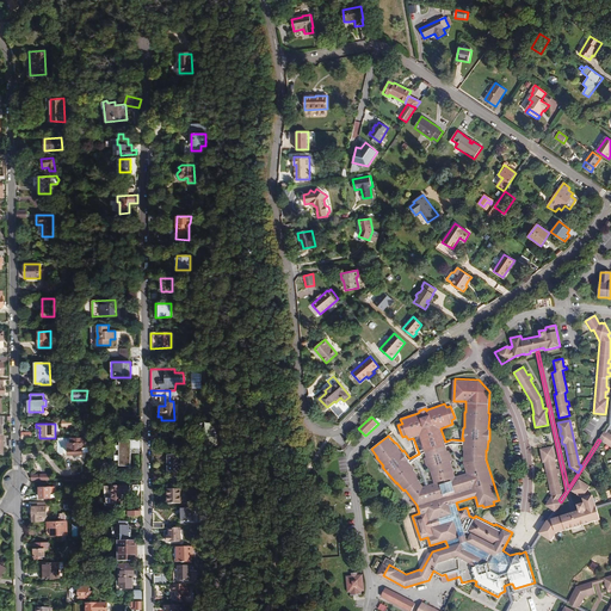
[(201,424),(202,440),(204,440),(204,446),(216,446),(216,436),(211,436),(211,424),(201,424)]
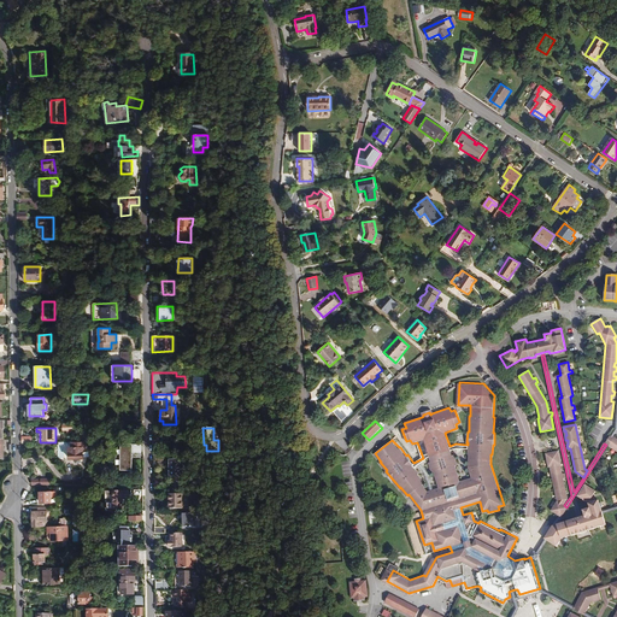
[(83,459),(83,448),(88,448),(88,450),(90,450),(90,446),(92,446),(92,441),(71,441),(70,453),(70,459),(76,458),(76,463),(83,463),(83,459)]
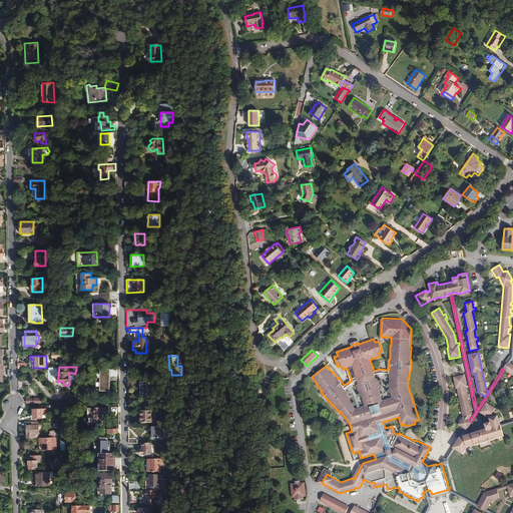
[(101,370),(101,392),(110,392),(110,370),(101,370)]
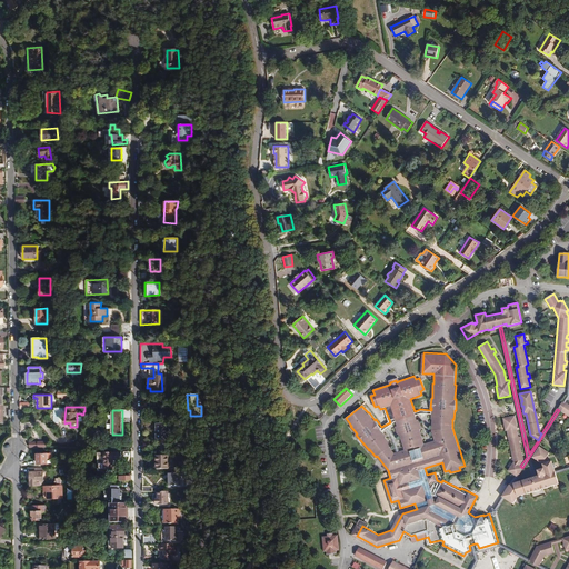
[(521,441),(520,437),(518,437),(517,431),(519,430),(518,428),(517,428),(515,416),(502,418),(506,430),(507,430),(513,461),(508,470),(515,475),(520,466),(519,466),(522,460),(519,441),(521,441)]
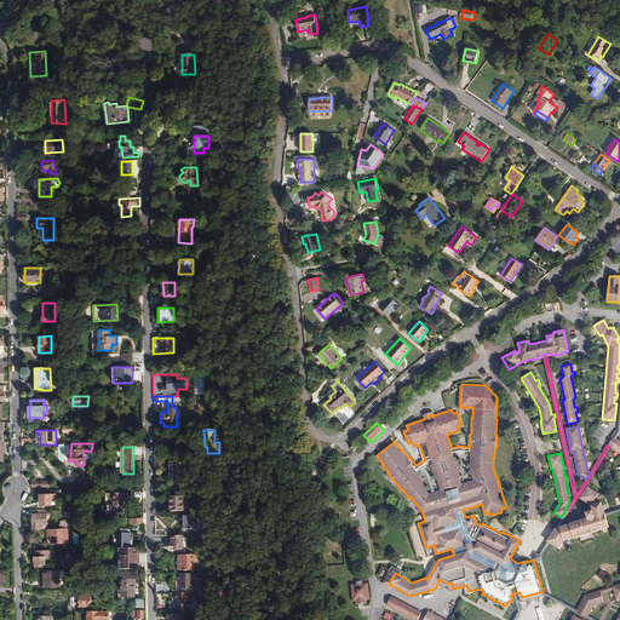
[(170,461),(170,478),(184,478),(183,461),(170,461)]
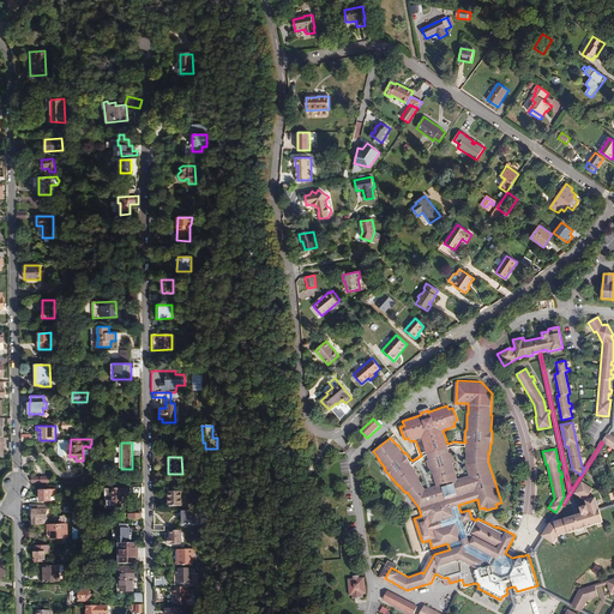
[(596,500),(595,498),(593,498),(591,492),(593,488),(582,482),(576,492),(577,493),(576,495),(584,500),(587,505),(579,507),(582,513),(582,516),(551,525),(543,537),(553,543),(559,535),(567,533),(573,531),(572,528),(587,524),(588,527),(593,525),(593,524),(602,522),(599,510),(599,507),(597,505),(596,500)]
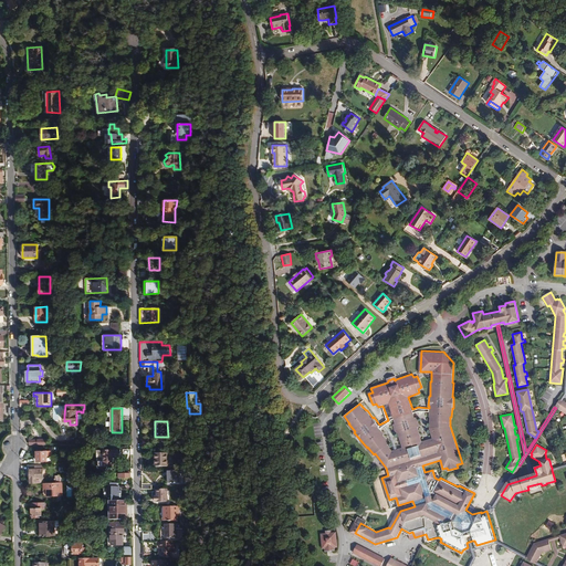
[(112,467),(112,458),(116,457),(121,457),(121,450),(103,450),(104,467),(112,467)]
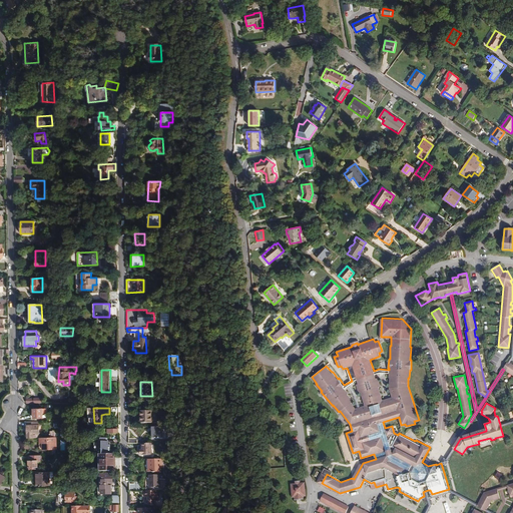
[(46,409),(33,409),(33,418),(42,418),(42,414),(46,414),(46,409)]
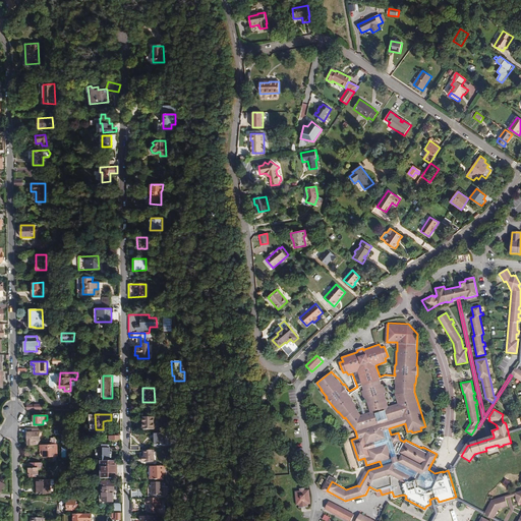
[(155,429),(154,417),(142,417),(142,429),(155,429)]
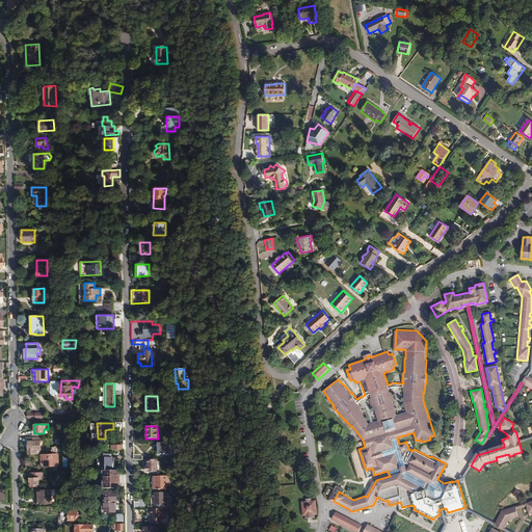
[(40,449),(40,442),(28,442),(28,455),(36,454),(36,450),(40,449)]
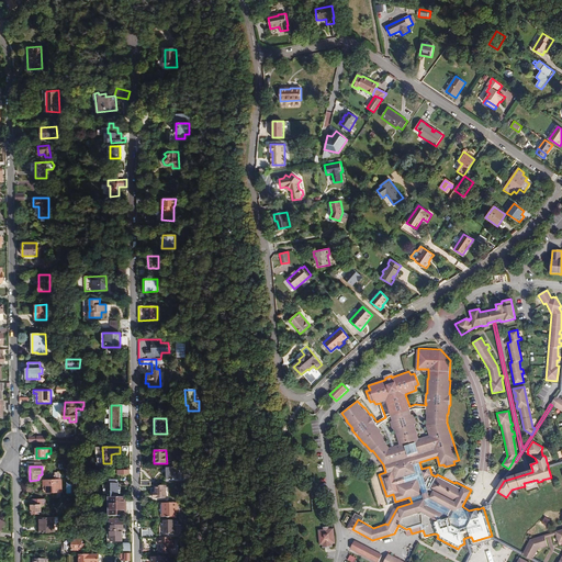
[(178,480),(177,468),(167,468),(167,480),(178,480)]
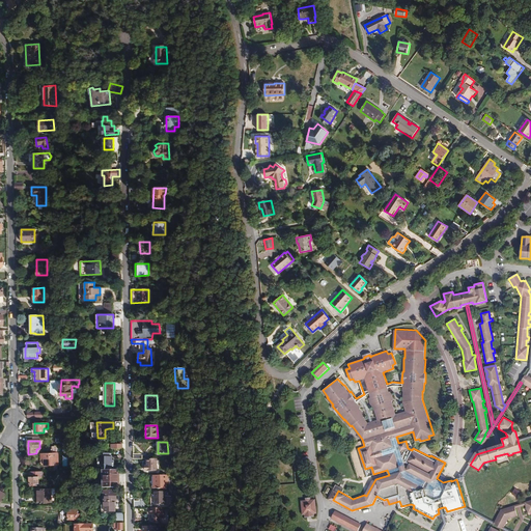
[(476,454),(503,446),(503,444),(478,451),(482,445),(480,443),(468,463),(470,465),(476,454)]
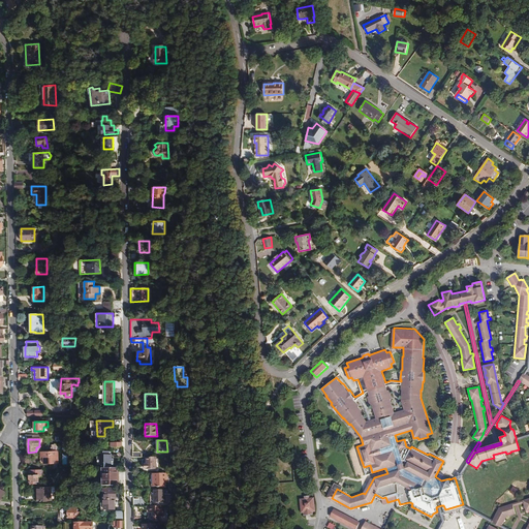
[(58,464),(58,452),(40,452),(40,458),(43,458),(43,464),(52,464),(57,464),(58,464)]
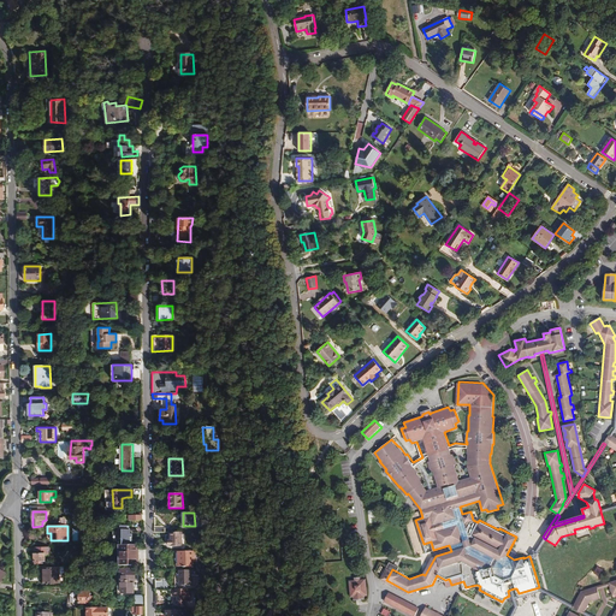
[(134,545),(134,534),(130,534),(130,526),(118,526),(118,532),(117,532),(117,540),(119,540),(119,545),(134,545)]
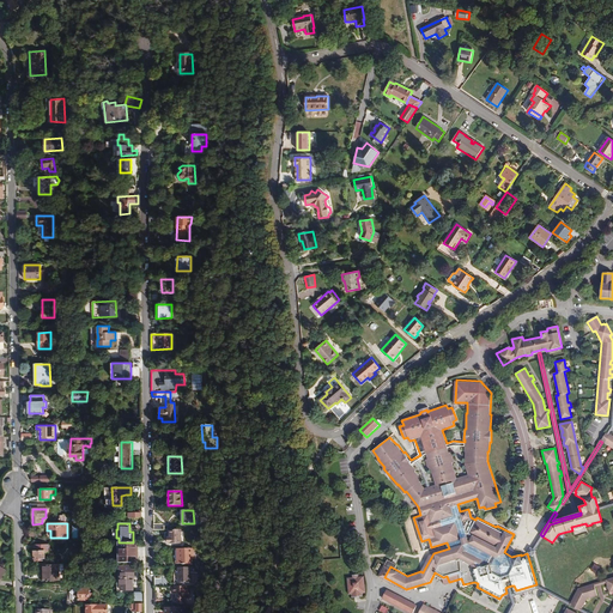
[(181,544),(181,529),(169,529),(169,538),(167,538),(167,544),(181,544)]
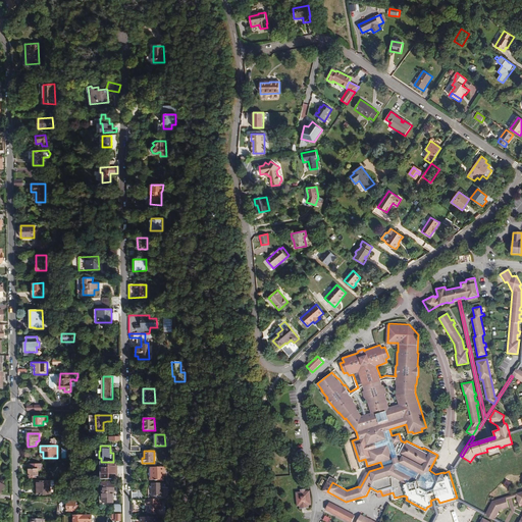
[(117,479),(117,462),(113,462),(101,462),(101,479),(117,479)]
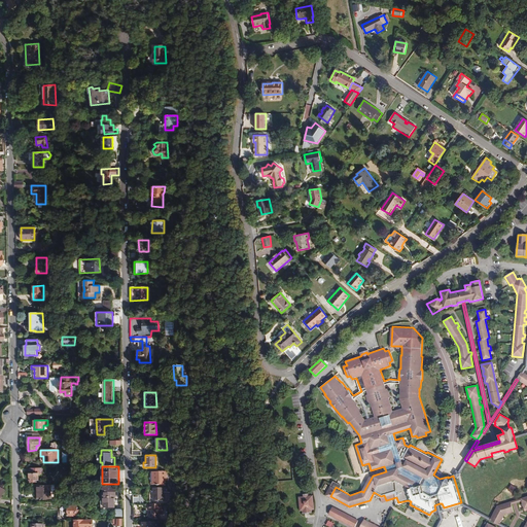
[(40,475),(42,471),(42,468),(29,468),(29,480),(38,480),(38,475),(40,475)]
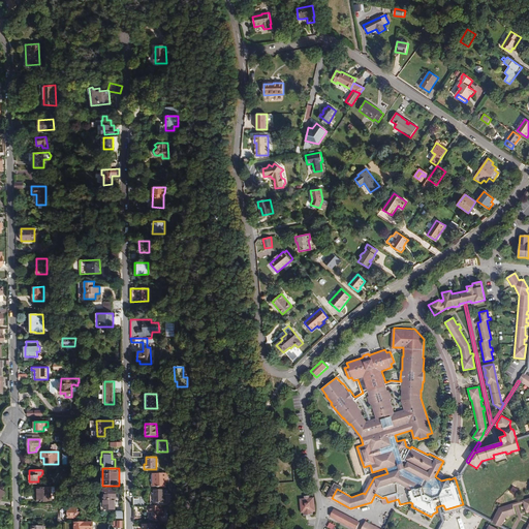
[(167,483),(166,473),(153,474),(153,487),(165,487),(165,483),(167,483)]
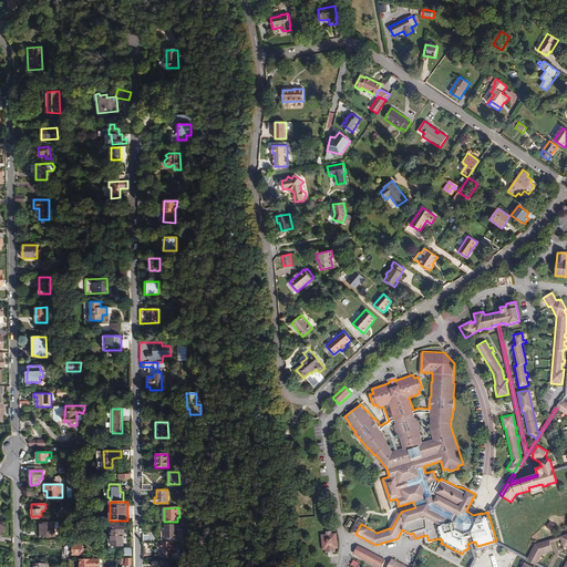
[(391,529),(401,512),(398,512),(389,528),(391,529)]
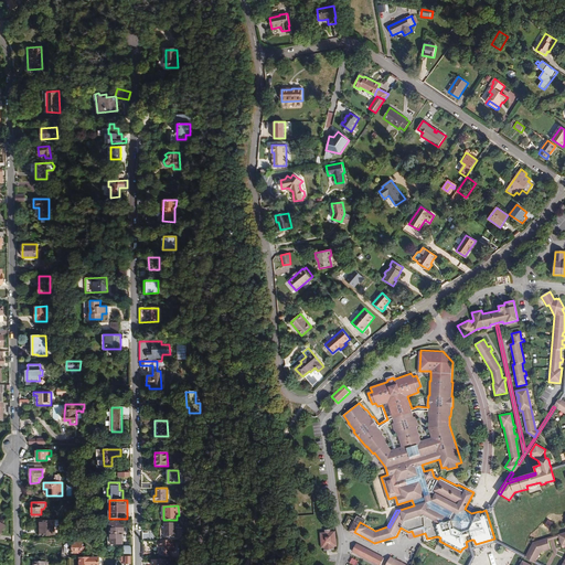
[(54,535),(54,525),(57,525),(59,525),(57,520),(40,521),(40,535),(54,535)]
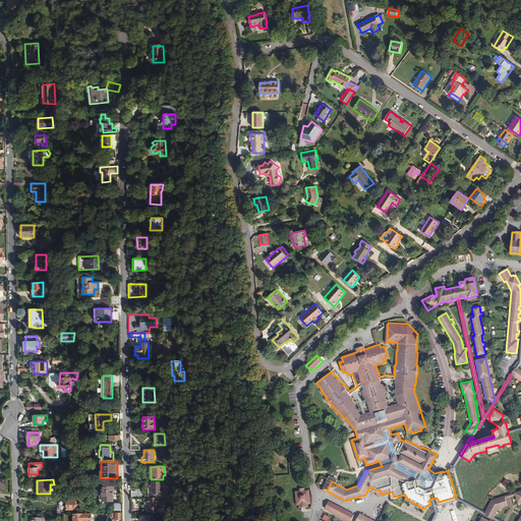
[(113,496),(113,490),(114,490),(114,481),(102,481),(102,496),(113,496)]
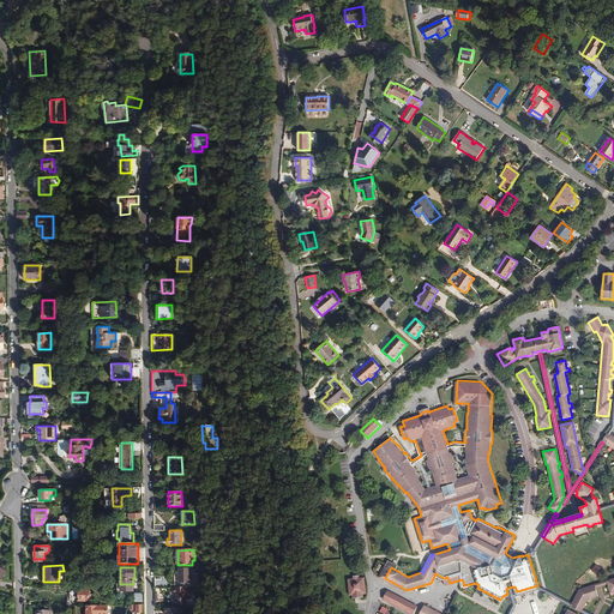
[(191,584),(191,569),(179,569),(179,584),(191,584)]
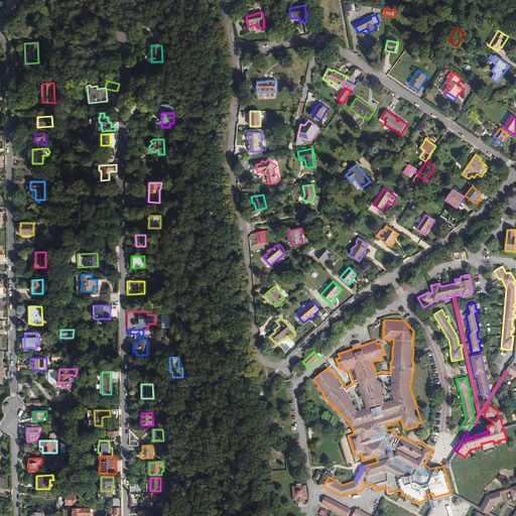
[(311,499),(310,485),(306,485),(301,486),(297,486),(298,500),(301,500),(301,502),(309,501),(309,499),(311,499)]
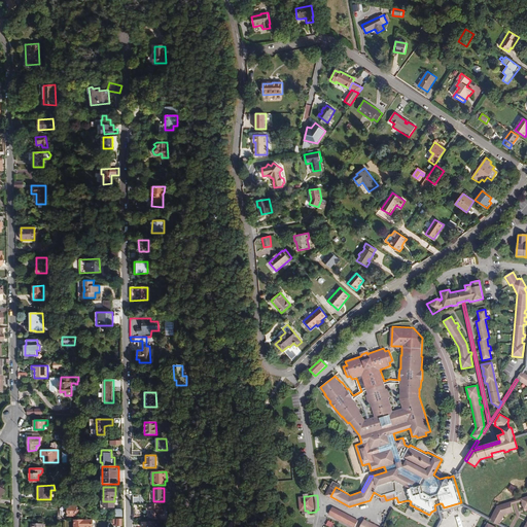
[(511,526),(500,521),(492,517),(498,505),(511,502),(511,499),(497,503),(490,516),(476,508),(477,512),(502,525),(500,526),(503,526),(504,526),(505,526),(511,526)]
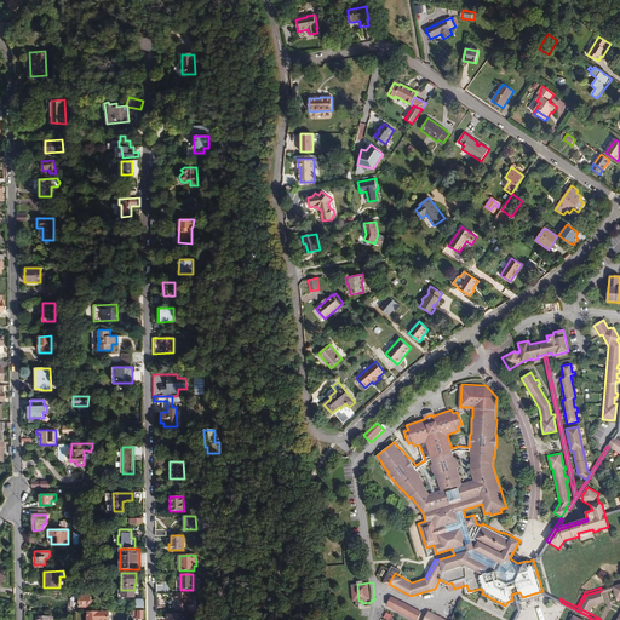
[(338,604),(348,604),(346,590),(337,590),(338,604)]
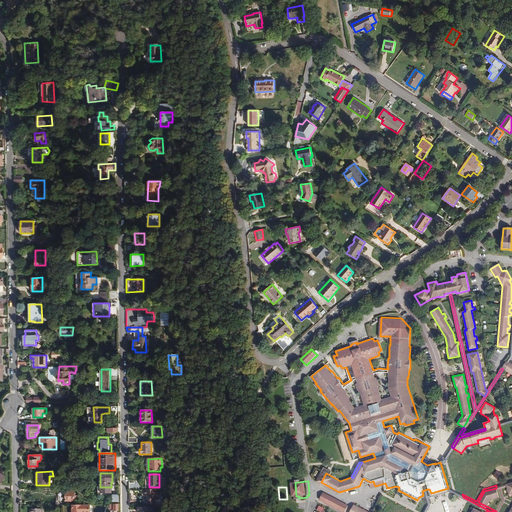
[(462,494),(449,487),(448,488),(431,493),(428,494),(427,489),(424,490),(428,502),(423,511),(424,511),(425,511),(431,502),(429,496),(450,490),(463,497),(462,494)]
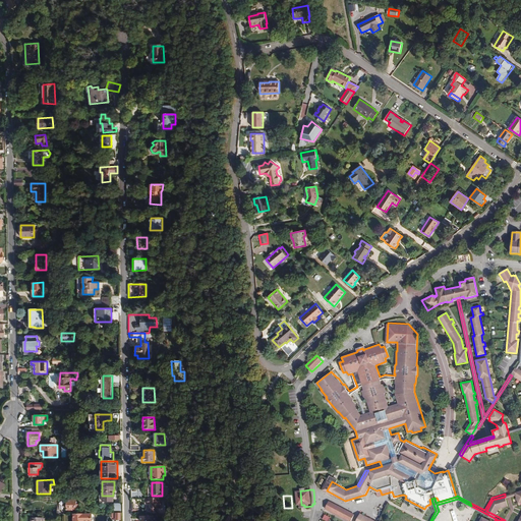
[(508,504),(505,497),(493,500),(486,511),(495,515),(499,507),(508,504)]
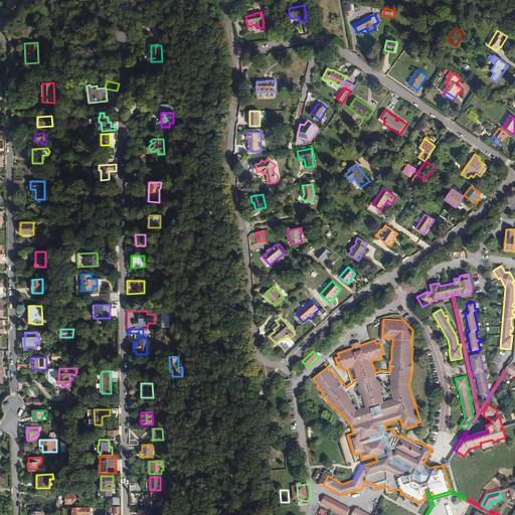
[(139,505),(139,493),(137,493),(131,493),(131,505),(139,505)]
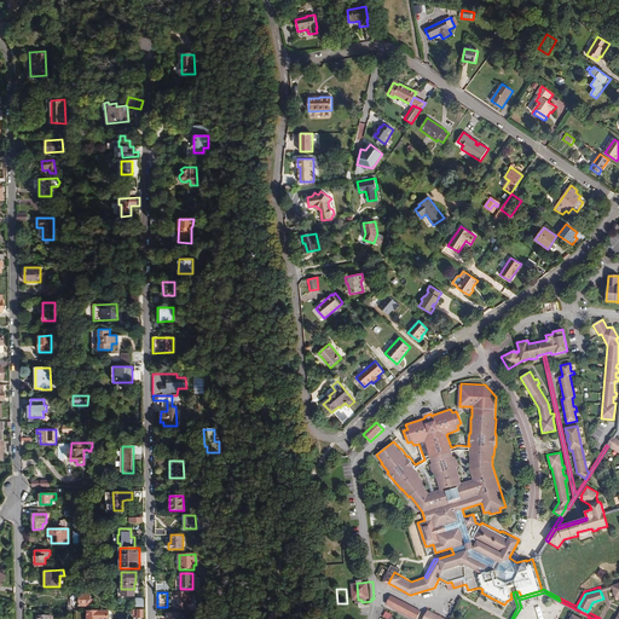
[(191,605),(191,593),(175,593),(175,600),(179,600),(179,609),(186,609),(186,605),(191,605)]
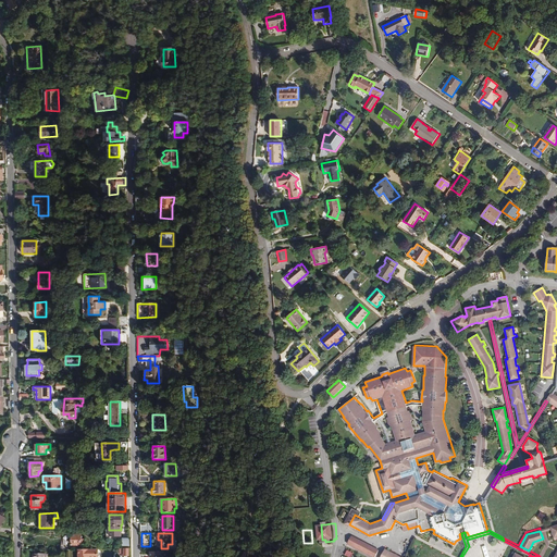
[(81,545),(81,535),(71,535),(71,545),(81,545)]
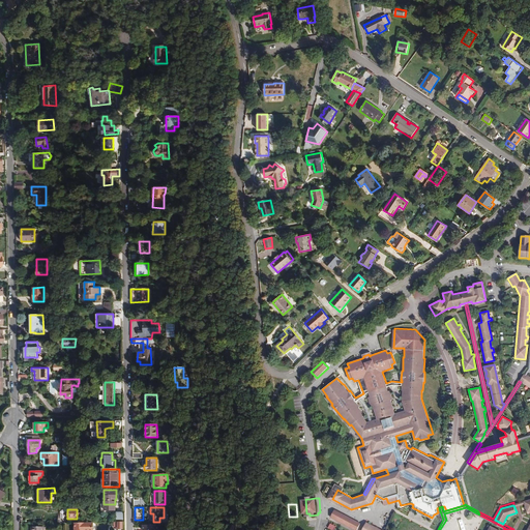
[(360,529),(364,524),(342,511),(337,519),(359,529),(360,529)]
